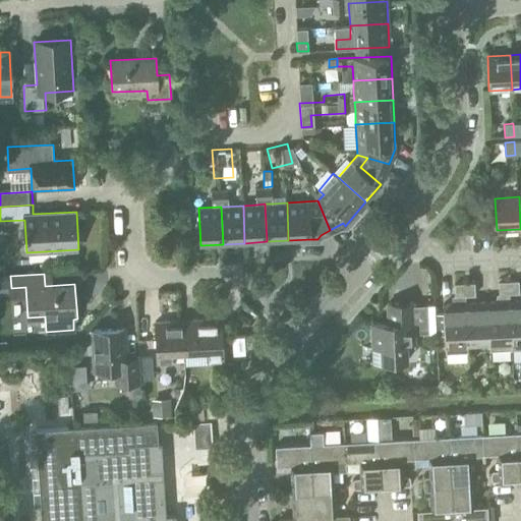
[(509,280),(510,291),(520,291),(519,279),(509,280)]
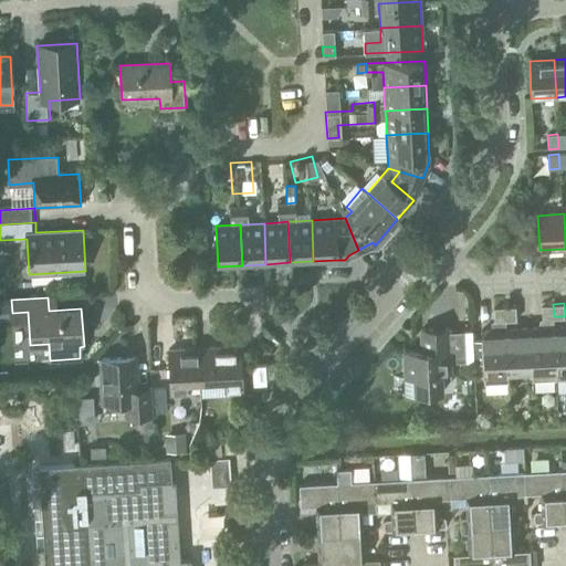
[(542,317),(554,316),(553,304),(542,305),(542,317)]
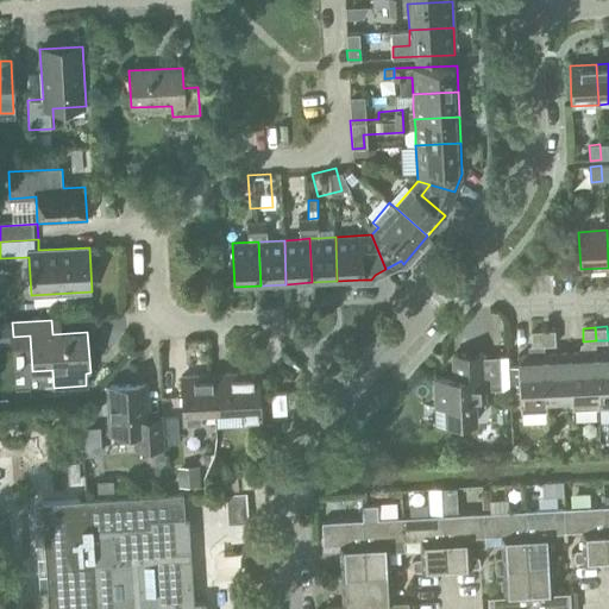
[(544,331),(545,344),(556,344),(556,330),(544,331)]
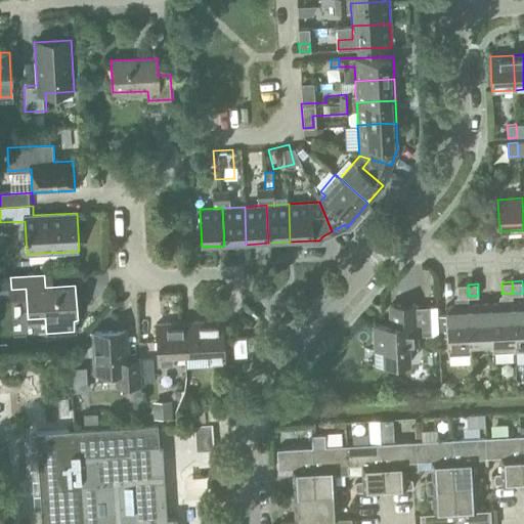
[(457,297),(469,296),(468,285),(457,286),(457,297)]
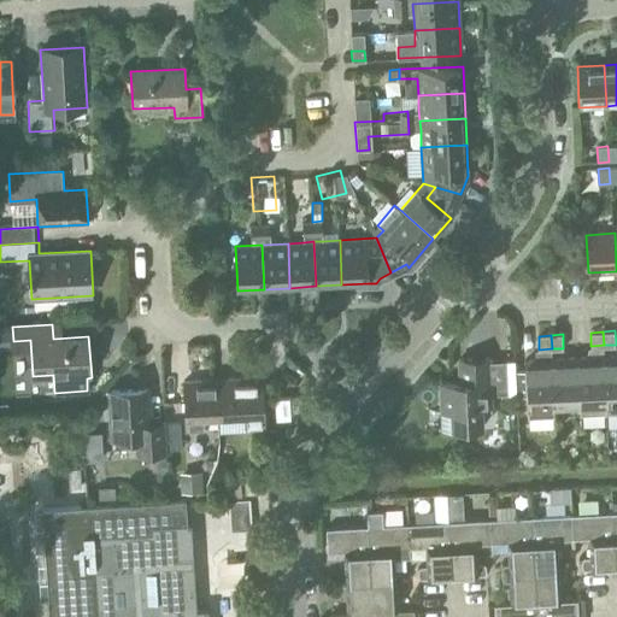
[(606,401),(616,400),(616,356),(604,357),(606,401)]
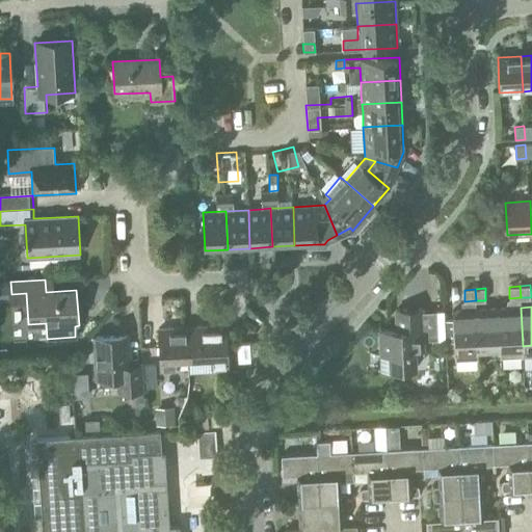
[(500,347),(523,346),(521,308),(498,309),(500,347)]
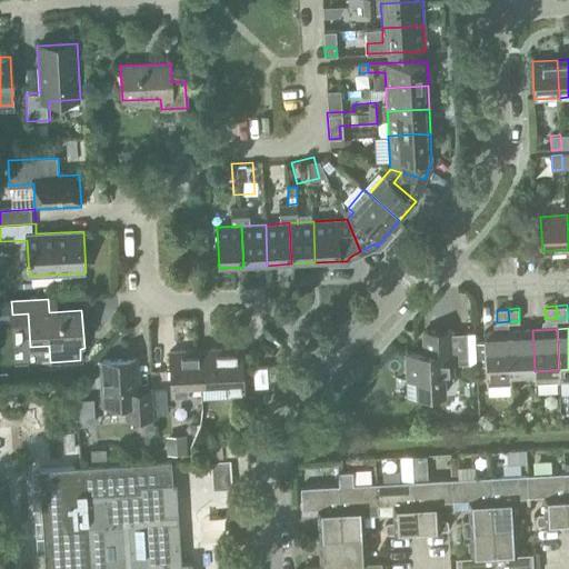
[(443,393),(443,377),(455,377),(453,363),(477,362),(475,330),(423,332),(425,353),(407,355),(409,379),(417,379),(418,396),(443,393)]
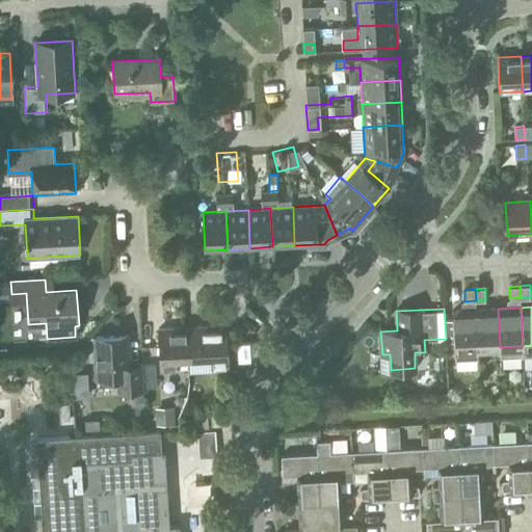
[(478,348),(500,347),(498,309),(476,311),(478,348)]
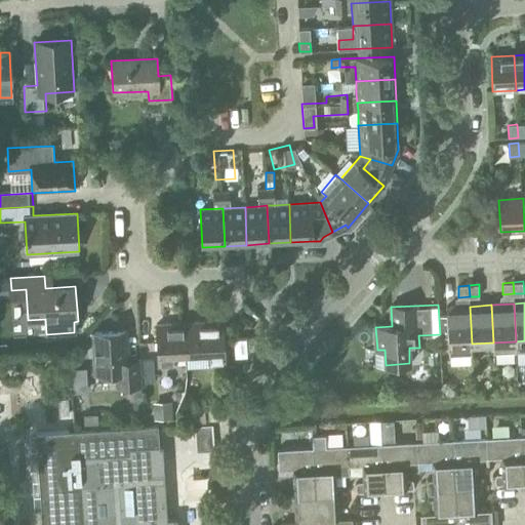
[(449,345),(472,344),(470,307),(447,308),(447,316),(448,336),(449,345)]
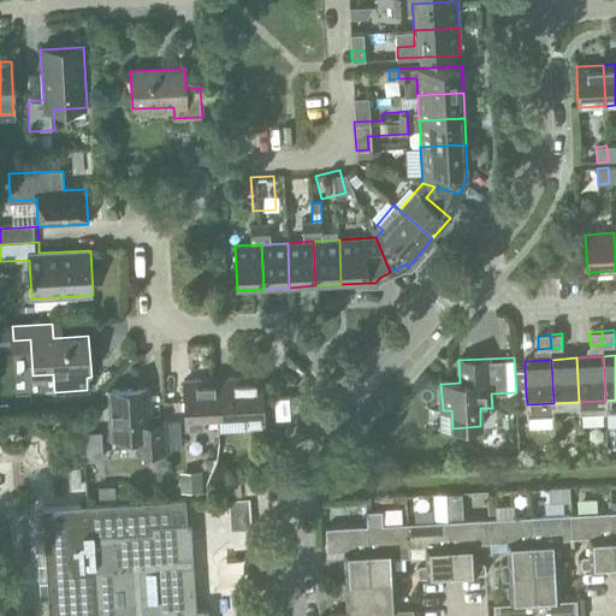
[(525,371),(516,371),(517,396),(526,395),(525,371)]
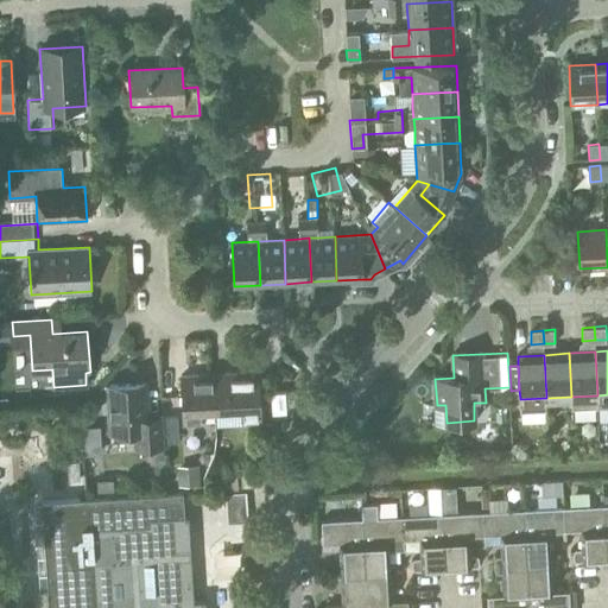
[(213,374),(215,409),(242,407),(244,419),(261,418),(258,372),(213,374)]
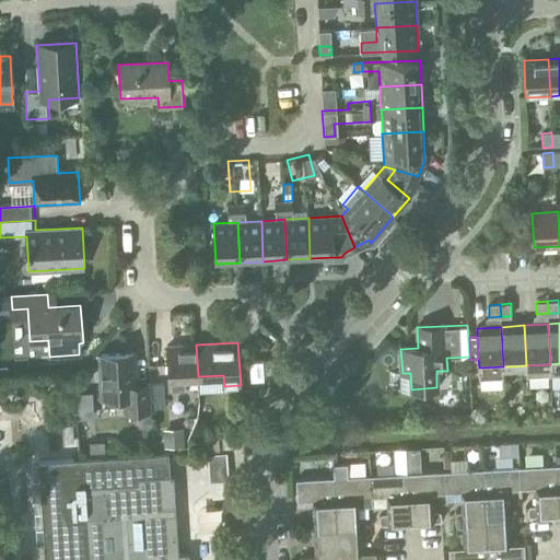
[(186,377),(198,376),(196,345),(167,346),(170,391),(186,389),(186,377)]
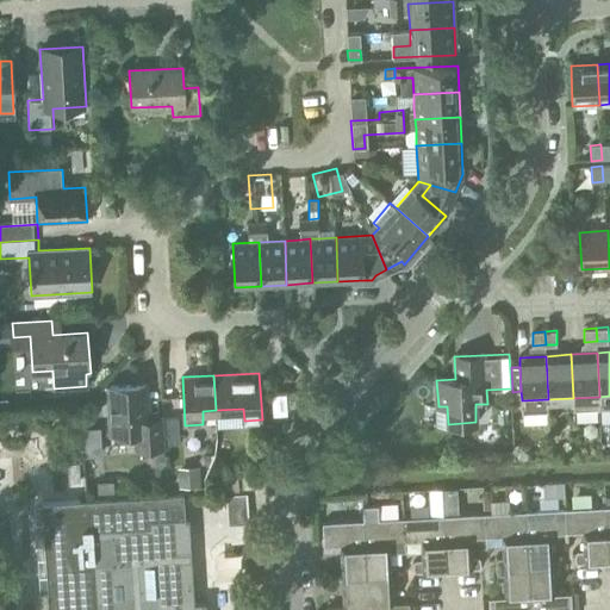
[(147,419),(145,406),(147,405),(145,384),(110,386),(112,405),(110,405),(111,434),(137,433),(138,448),(154,447),(166,447),(163,418),(147,419)]
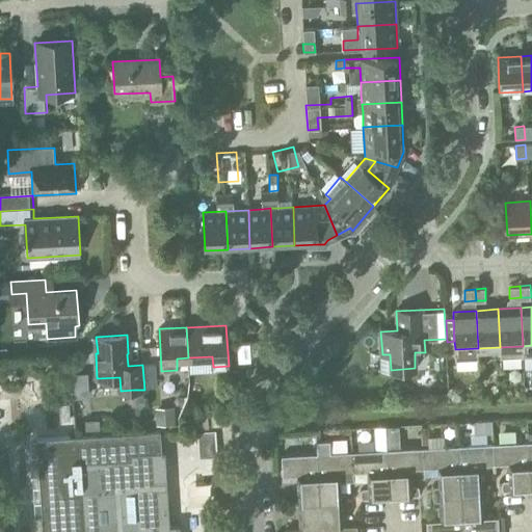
[(144,390),(134,390),(135,401),(144,400),(144,390)]
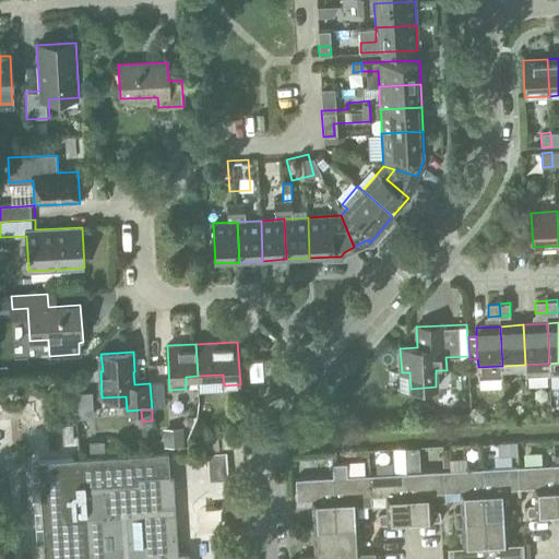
[(72,424),(61,424),(62,441),(73,441),(72,424)]
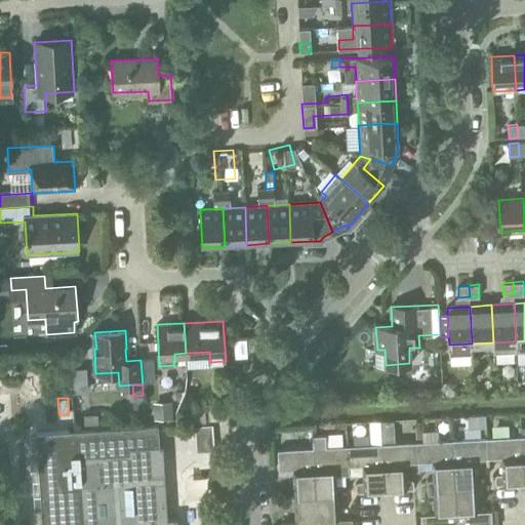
[(205,408),(193,408),(193,419),(205,419),(205,408)]
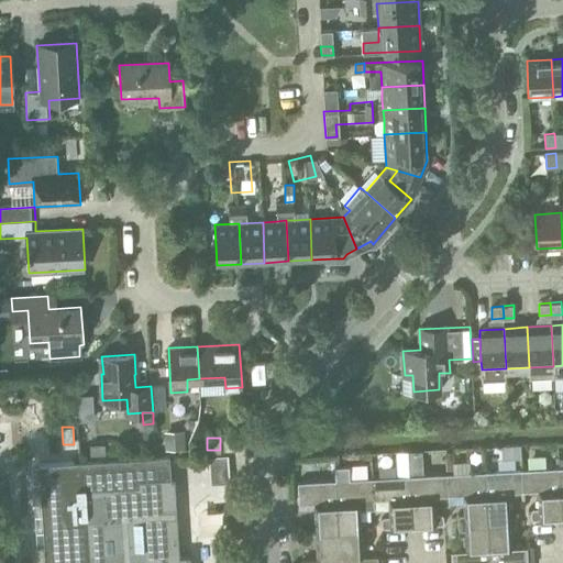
[(102,441),(91,441),(92,452),(103,451),(102,441)]
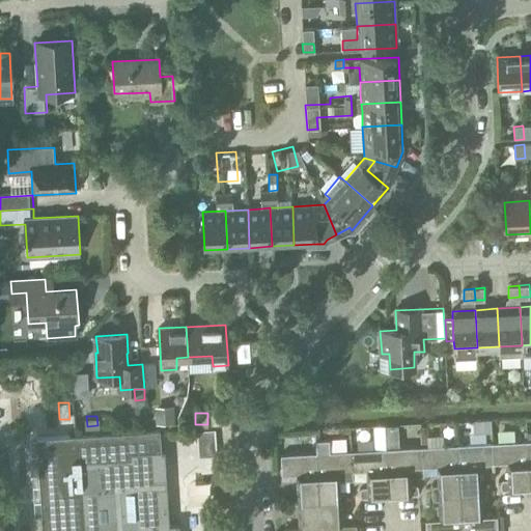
[(215,425),(198,426),(198,437),(215,436),(215,425)]
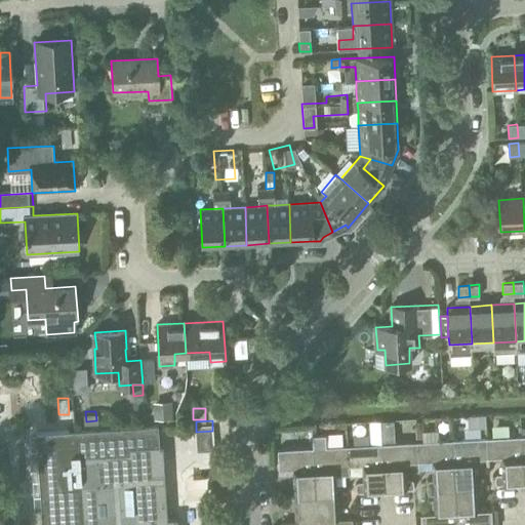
[(31,438),(36,524),(175,524),(175,518),(167,519),(165,497),(162,446),(158,447),(157,430),(31,438)]
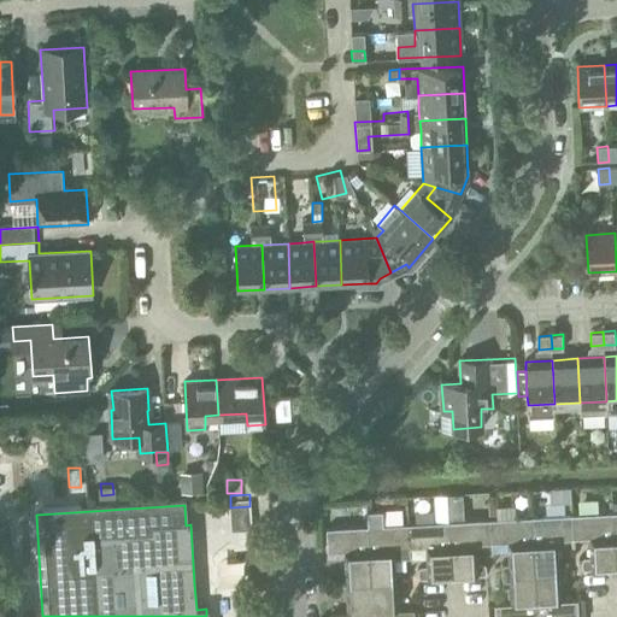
[(409,523),(401,524),(382,526),(382,511),(368,512),(369,526),(371,582),(395,581),(395,589),(401,589),(404,587),(403,575),(399,571),(394,571),(393,548),(410,548),(409,523)]
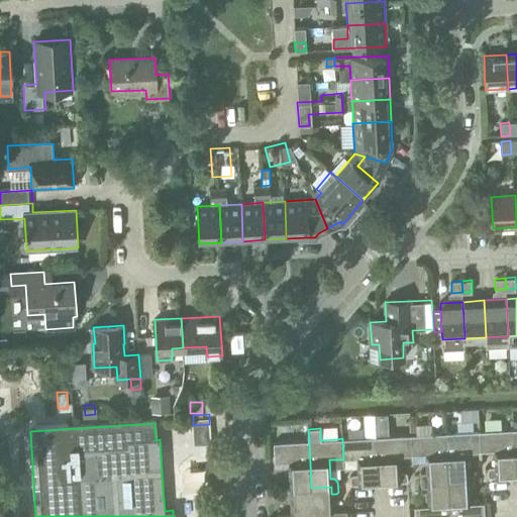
[(491,476),(516,475),(514,429),(480,431),(481,451),(495,450),(496,467),(490,467),(488,470),(488,475),(491,476)]
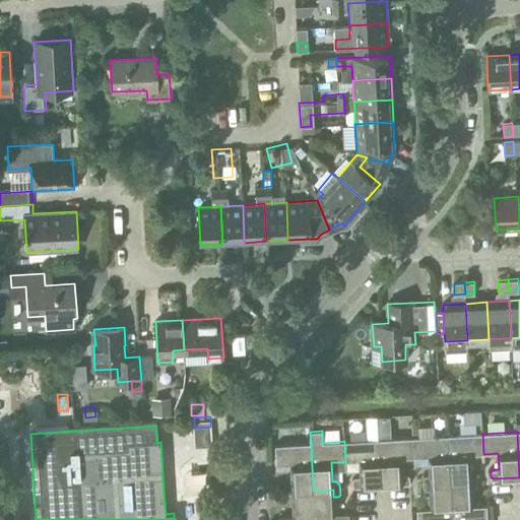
[(468,455),(483,454),(482,434),(448,436),(450,481),(469,480),(470,489),(474,489),(477,485),(476,475),(474,473),(469,473),(468,455)]
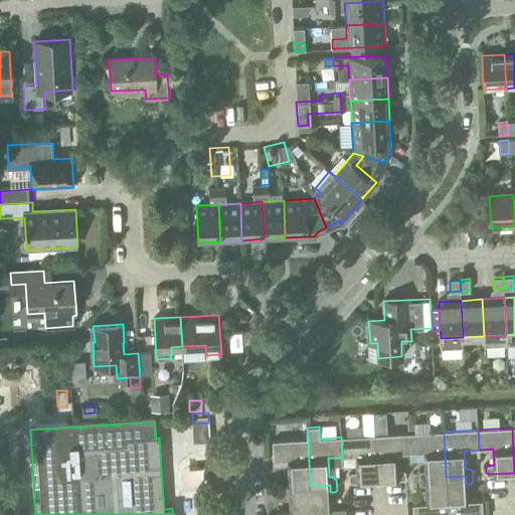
[(426,478),(446,477),(444,432),(408,434),(409,454),(425,453),(426,471),(420,472),(418,475),(419,485),(421,487),(426,486),(426,478)]
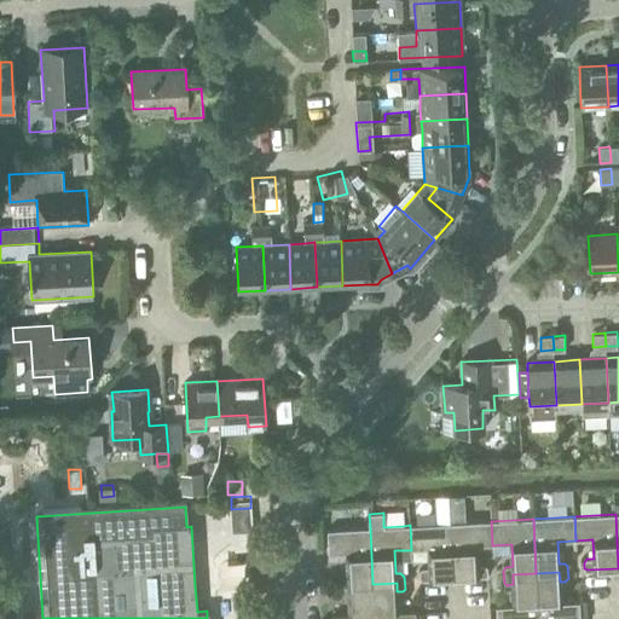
[(476,547),(492,545),(491,521),(451,524),(455,579),(485,578),(489,574),(487,567),(485,565),(478,566),(476,547)]
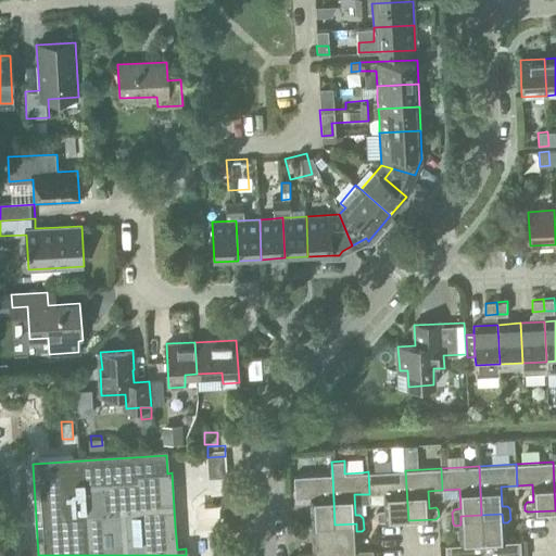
[(380,521),(408,520),(405,470),(368,471),(369,494),(384,493),(386,510),(380,510),(378,514),(378,519),(380,521)]
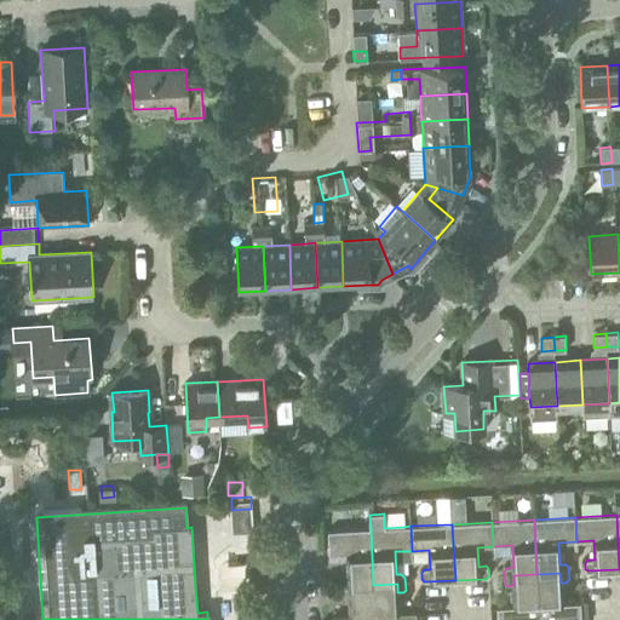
[(350,586),(373,585),(371,528),(328,530),(329,555),(348,554),(350,586)]
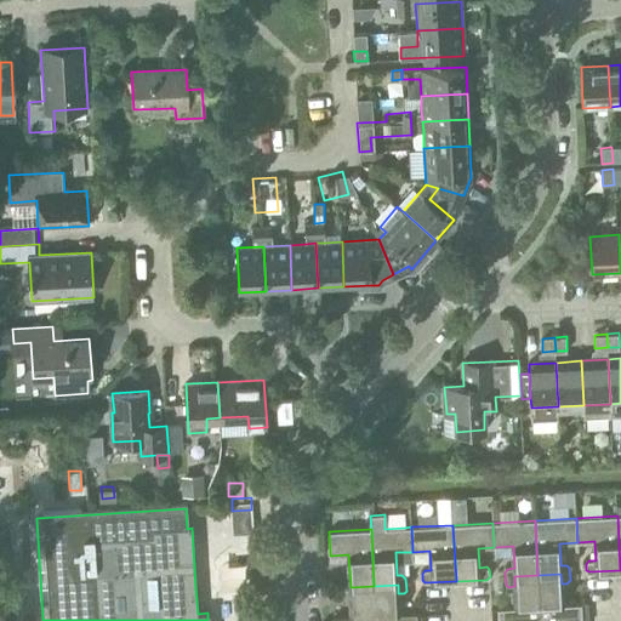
[(563,605),(562,584),(560,574),(537,575),(540,620),(581,620),(581,604),(563,605)]
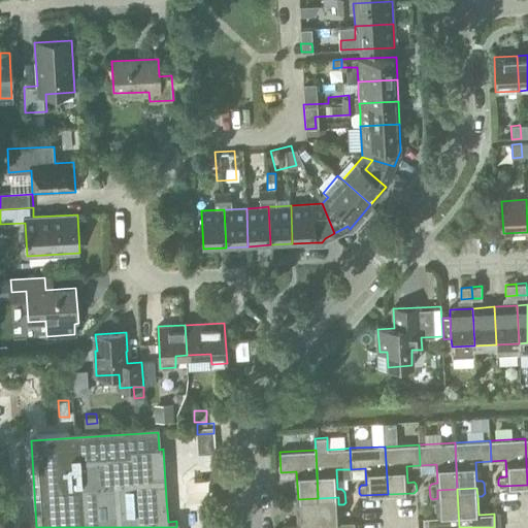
[(424,527),(459,527),(457,489),(437,490),(437,498),(438,516),(424,517),(424,527)]
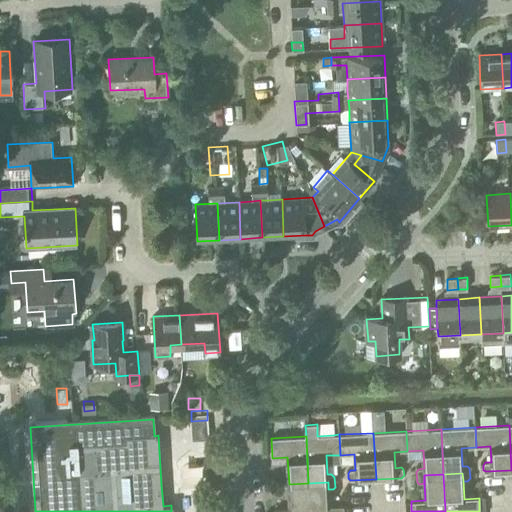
[(329,505),(328,489),(328,482),(308,483),(309,511),(344,511),(344,505),(329,505)]
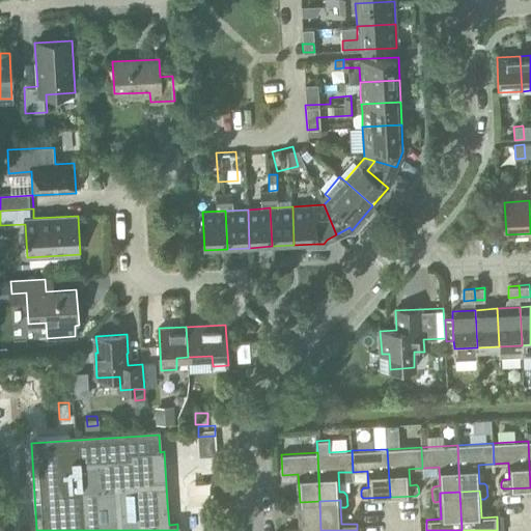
[(285,530),(320,530),(319,501),(300,502),(301,527),(285,528),(285,530)]
